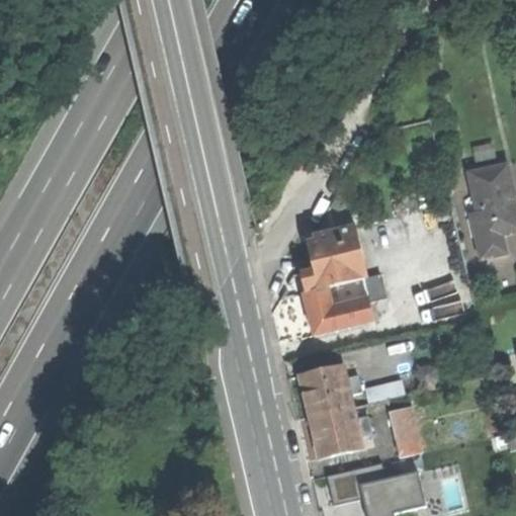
[(483,232),(484,235),(502,231),(510,229),(515,227),(515,203),(507,163),(468,171),(479,213),(483,232)]
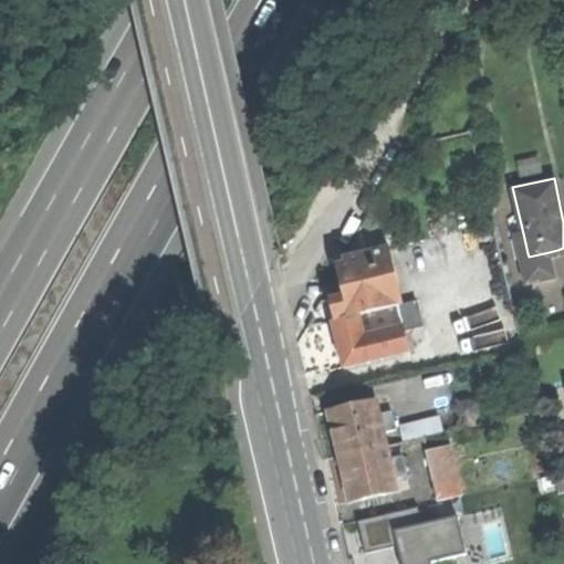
[(514,235),(519,256),(528,253),(523,233),(514,235)]
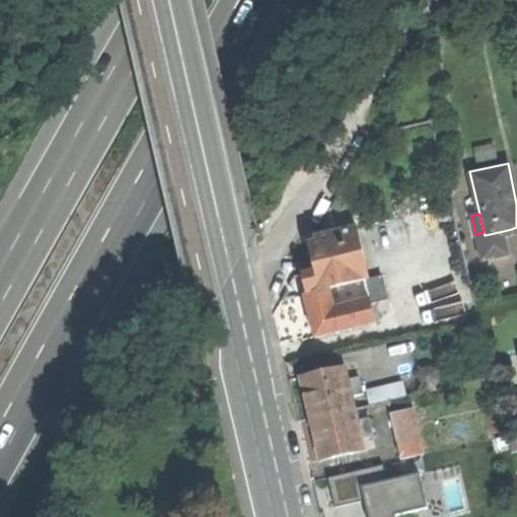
[(314,235),(322,270),(361,261),(354,226),(314,235)]
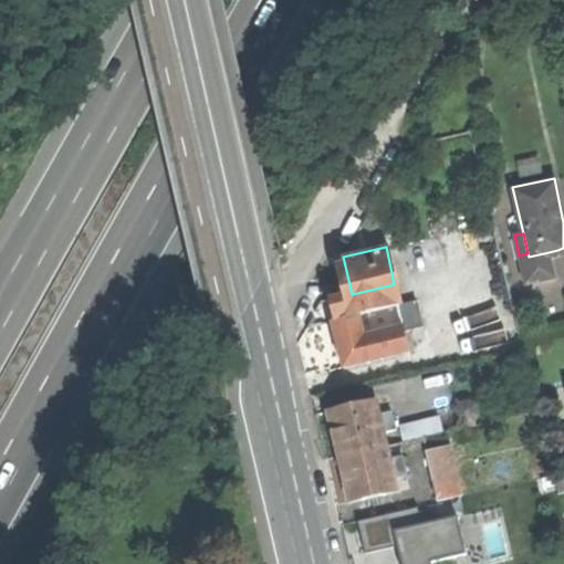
[(553,275),(549,252),(529,257),(528,253),(519,256),(524,281),(553,275)]
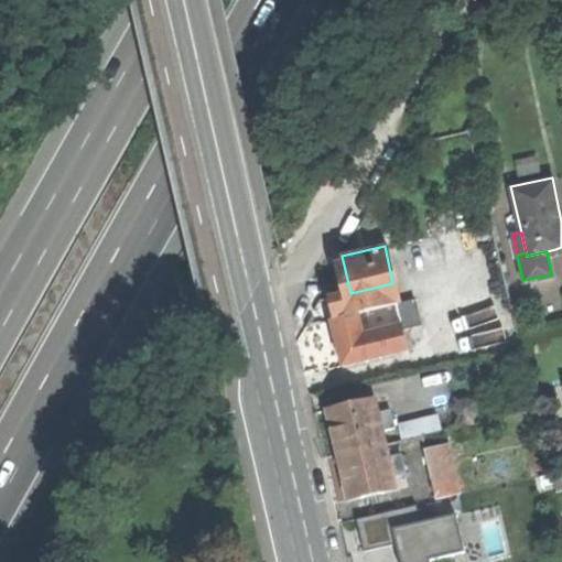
[(333,258),(342,294),(350,293),(342,256),(333,258)]
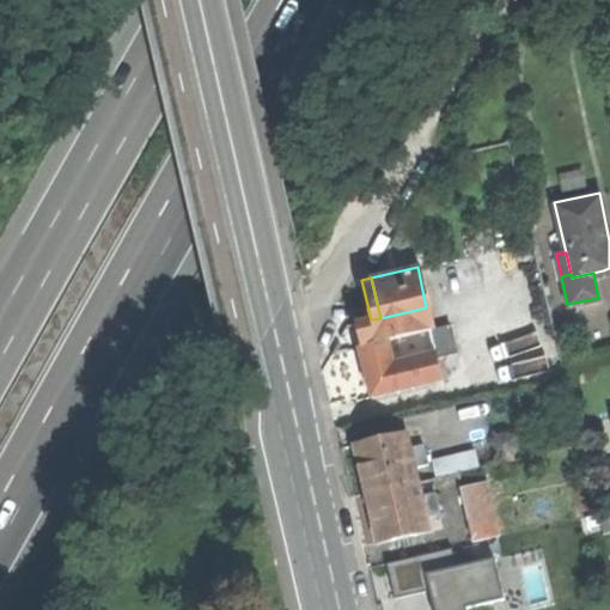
[(363,371),(368,396),(443,379),(438,357),(429,322),(426,307),(380,318),(371,319),(354,323),(360,347),(358,347),(363,371)]
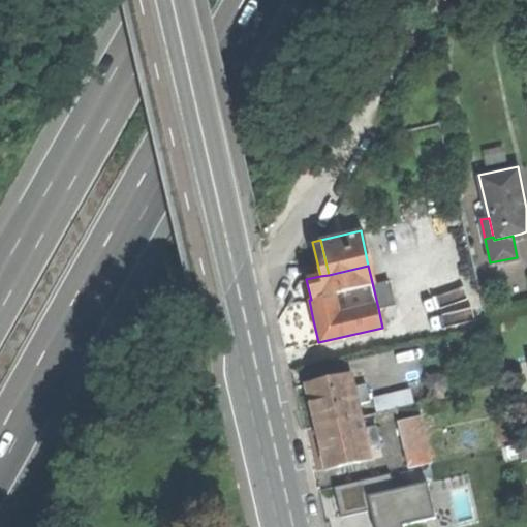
[(388,275),(371,278),(378,308),(394,305),(388,275)]
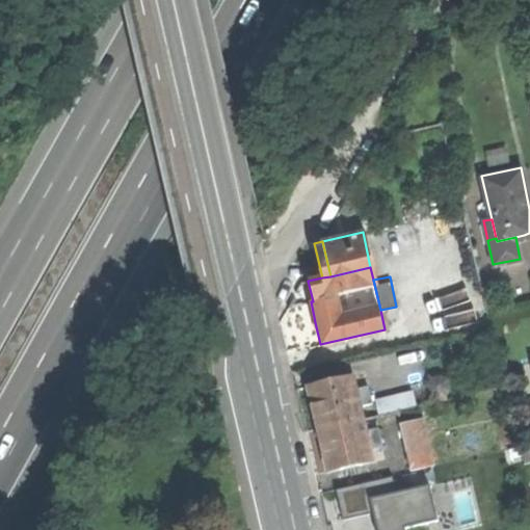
[(312,407),(317,427),(361,417),(358,403),(369,400),(366,383),(353,387),(350,374),(307,385),(312,407)]
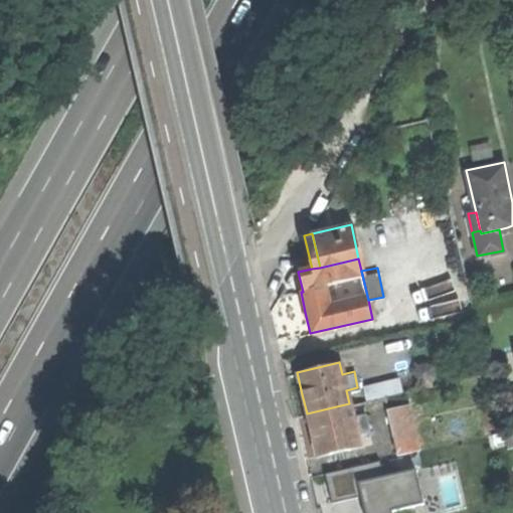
[(312,435),(317,456),(359,446),(355,433),(367,430),(363,413),(352,415),(349,403),(307,413),(312,435)]
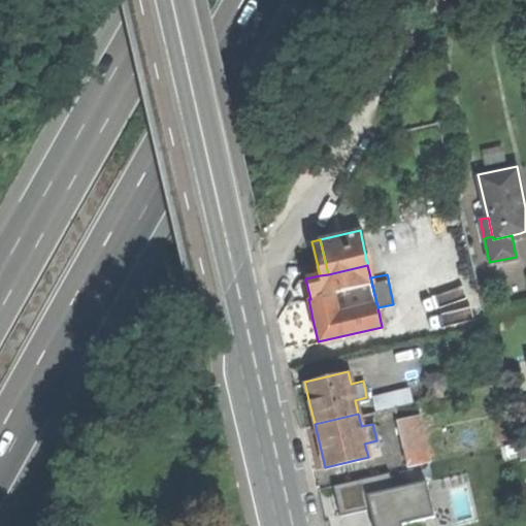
[(396,420),(406,465),(428,460),(418,415),(396,420)]
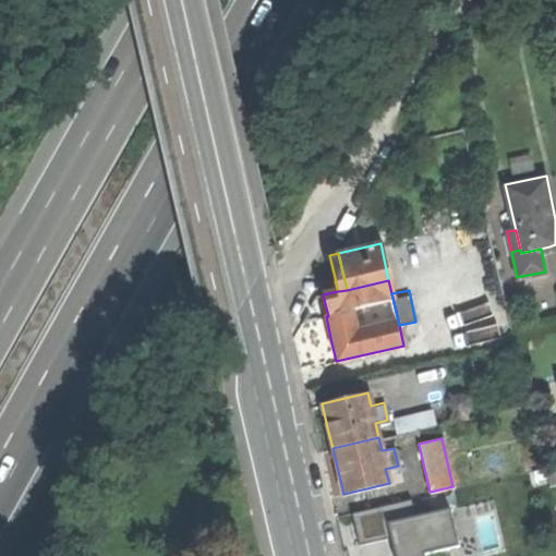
[(409,498),(351,512),(359,540),(389,533),(395,555),(424,555),(424,552),(457,543),(448,506),(412,514),(409,498)]
